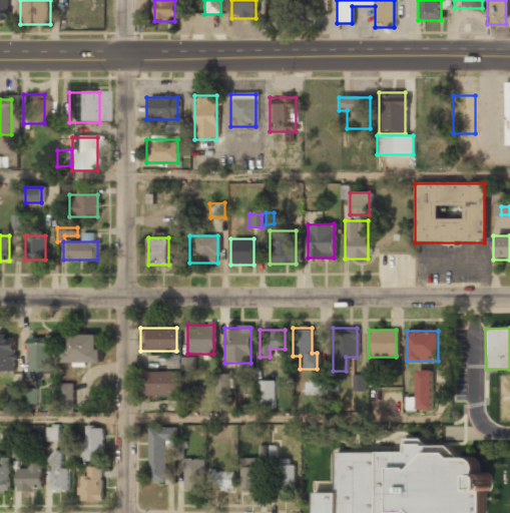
[(97,335),(61,335),(61,364),(97,364),(97,335)]
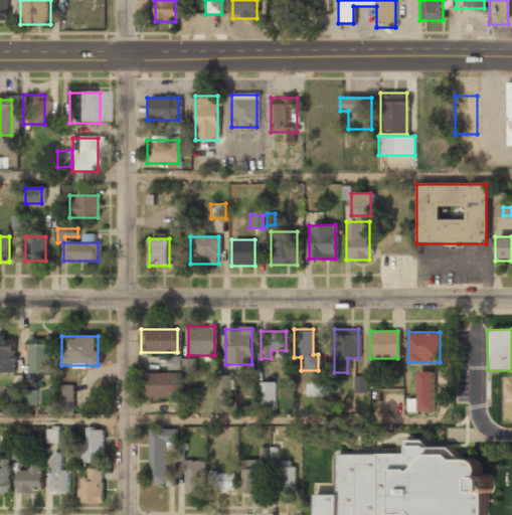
[(12,337),(0,337),(0,373),(12,373),(12,337)]
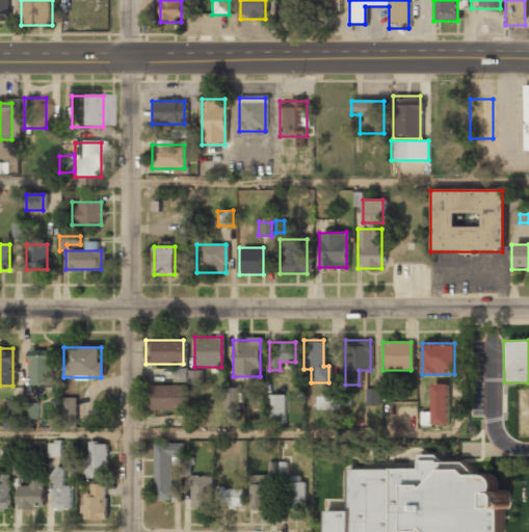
[(50,350),(27,350),(27,386),(50,386),(50,350)]
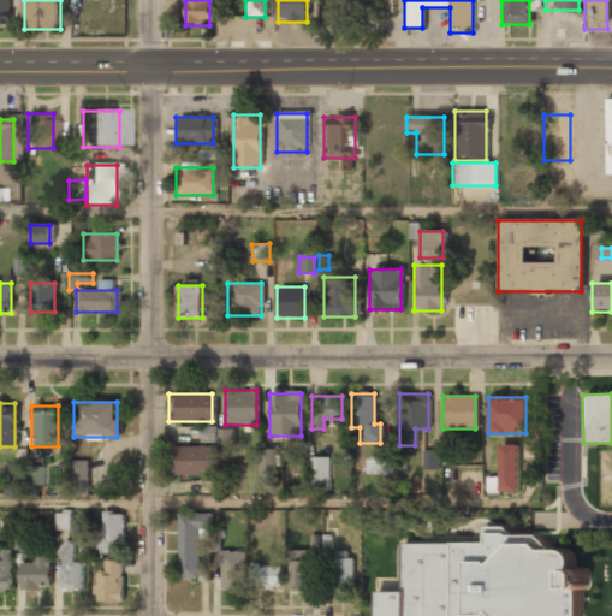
[(197,443),(231,444),(231,428),(198,427),(197,443)]
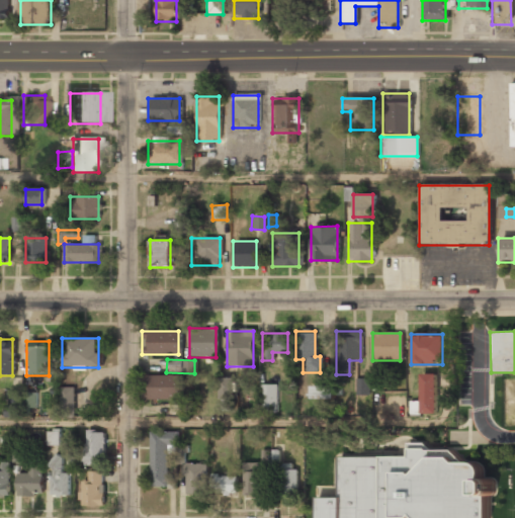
[(142,400),(174,400),(174,375),(142,375),(142,400)]
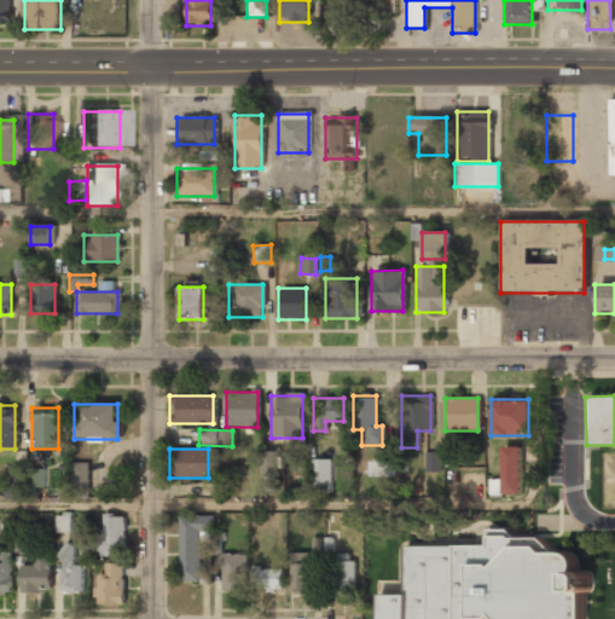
[(518,495),(518,449),(500,449),(500,495),(518,495)]
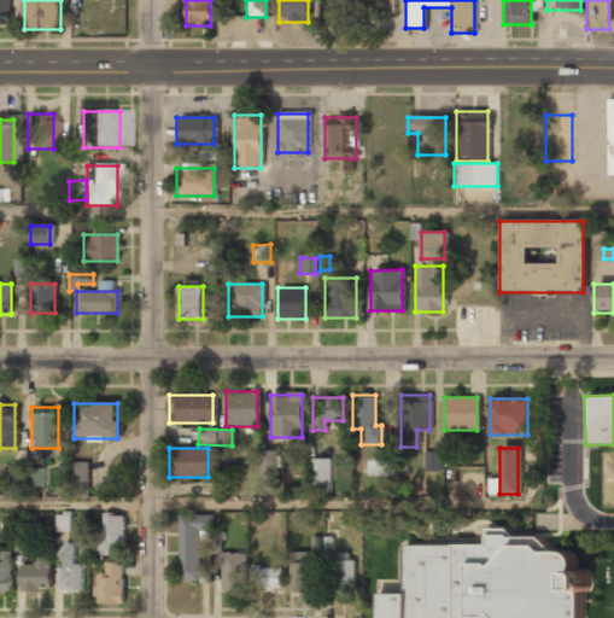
[(278,450),(259,450),(261,490),(279,490),(278,450)]
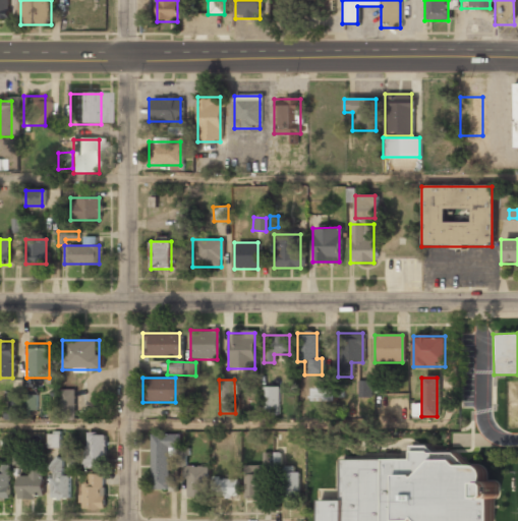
[(370,398),(370,381),(356,381),(356,397),(370,398)]
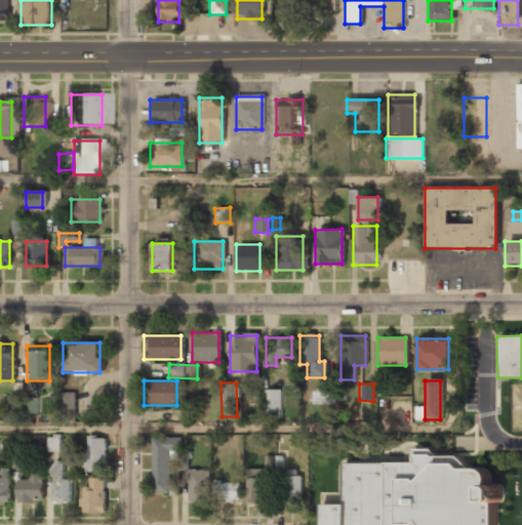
[(279,417),(279,390),(262,390),(262,417),(279,417)]
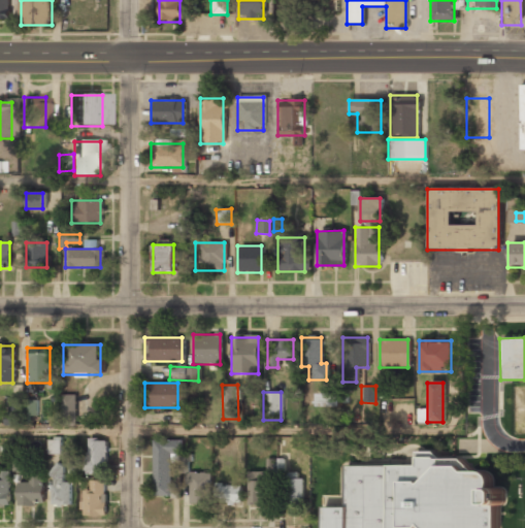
[(338,393),(316,393),(315,405),(337,405),(338,393)]
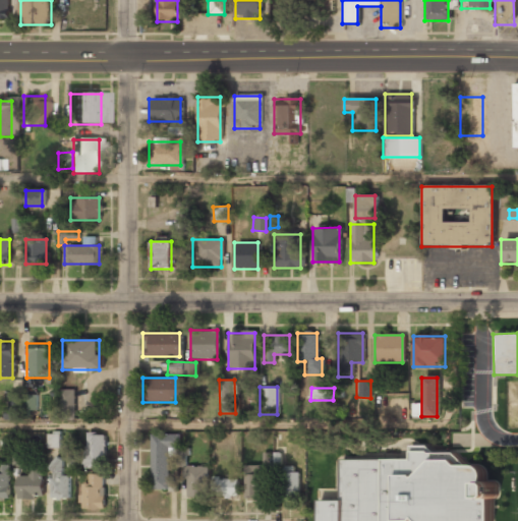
[(72,390),(59,390),(59,417),(72,417),(72,390)]
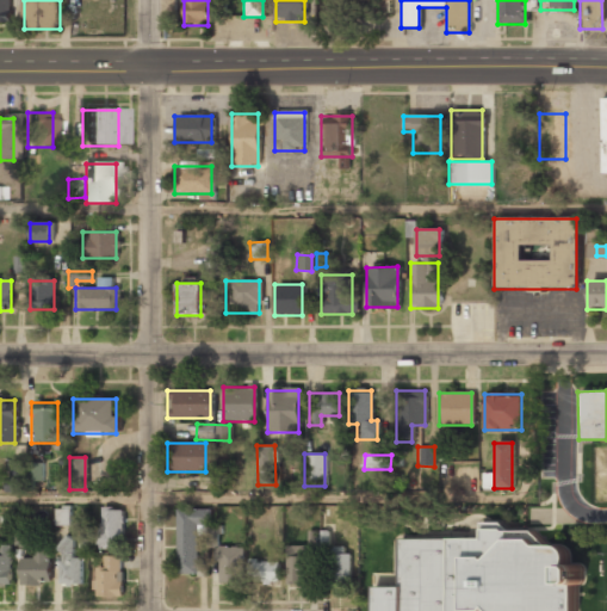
[(41,463),(22,463),(22,458),(7,460),(8,476),(26,476),(26,481),(41,481),(41,463)]
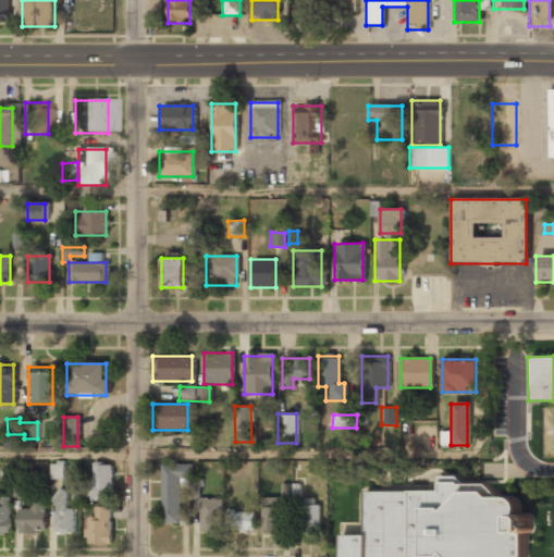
[(60,478),(60,463),(48,463),(48,478),(60,478)]
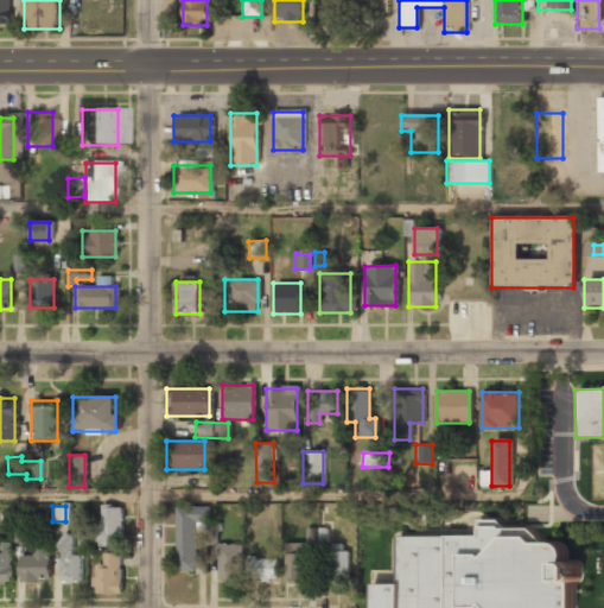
[(99,506),(99,545),(121,545),(121,506),(99,506)]
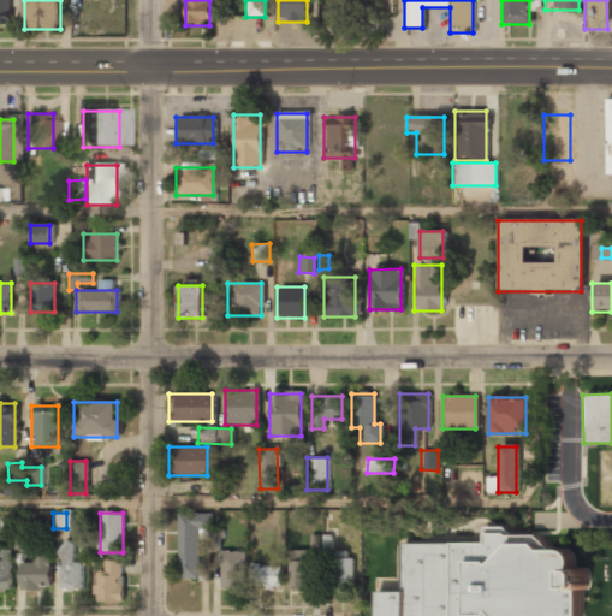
[(176,579),(197,579),(196,529),(209,529),(209,514),(176,514),(176,579)]
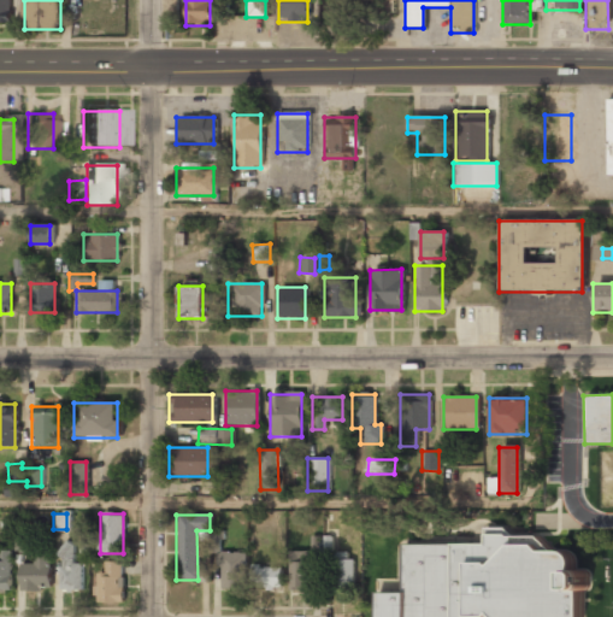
[(13,550),(27,550),(27,536),(13,536),(13,550)]
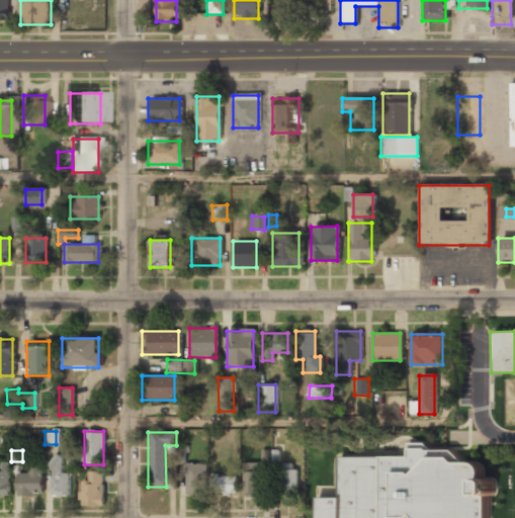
[(337,456),(337,497),(314,497),(314,517),(487,517),(487,500),(492,487),(492,480),(486,478),(479,478),(479,465),(428,450),(408,450),(406,456),(337,456)]
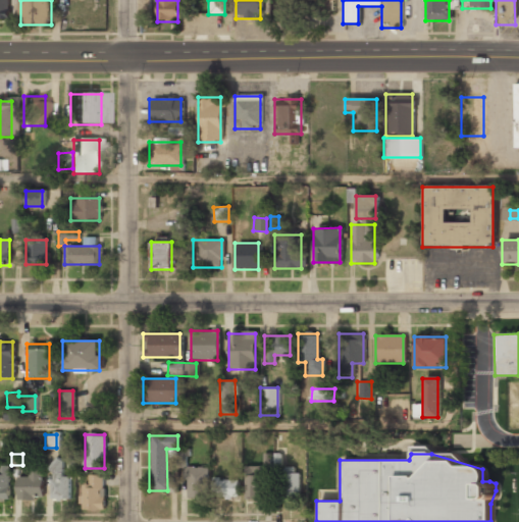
[(67,476),(60,476),(60,459),(49,459),(49,500),(67,500),(67,476)]
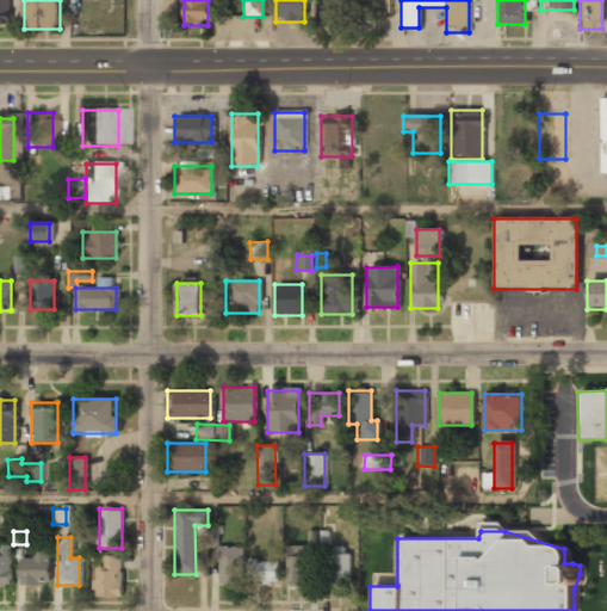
[(97,548),(97,537),(78,537),(78,548),(97,548)]
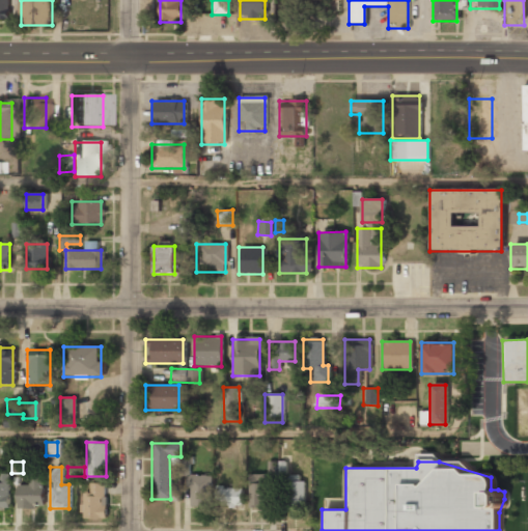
[(27,473),(27,485),(16,485),(16,509),(42,509),(42,473),(27,473)]
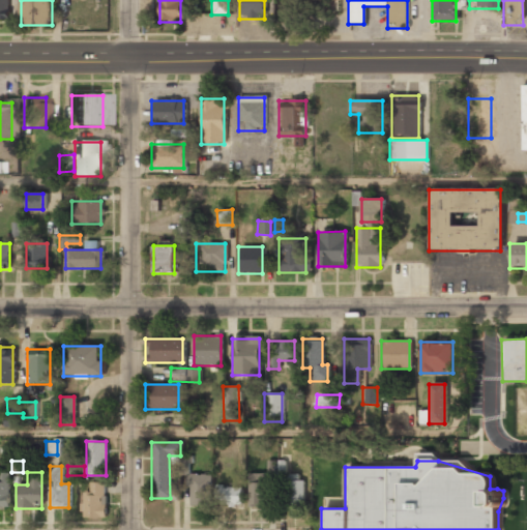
[(186,505),(208,505),(208,475),(186,475),(186,505)]
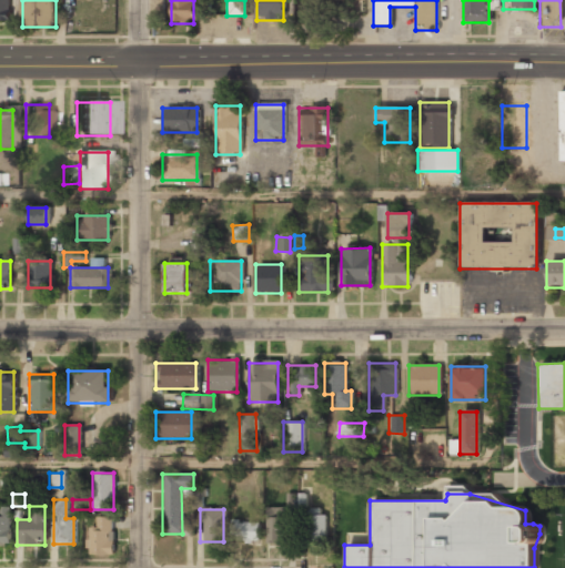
[(322,540),(322,514),(305,514),(305,540),(322,540)]
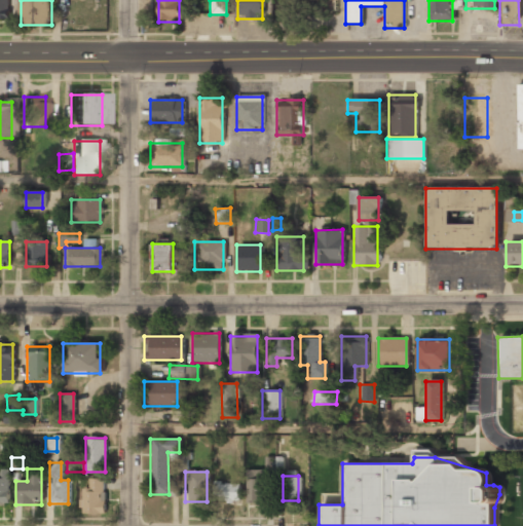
[(102,513),(102,478),(87,478),(87,488),(79,488),(79,513),(102,513)]
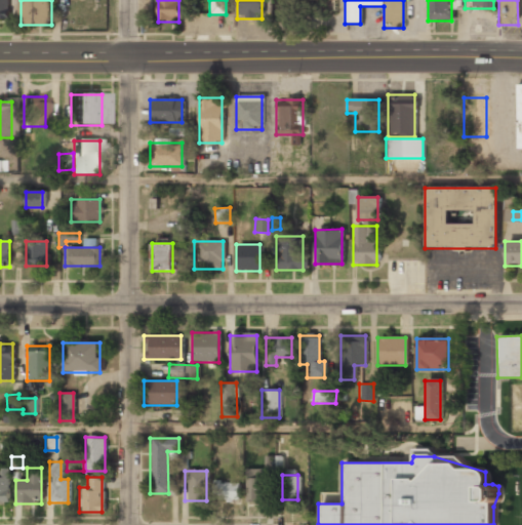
[(263,502),(263,477),(245,477),(245,502),(263,502)]
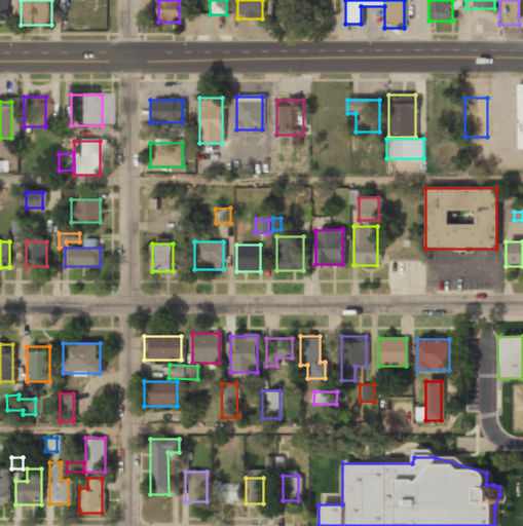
[(238,502),(238,484),(215,484),(215,502),(238,502)]
